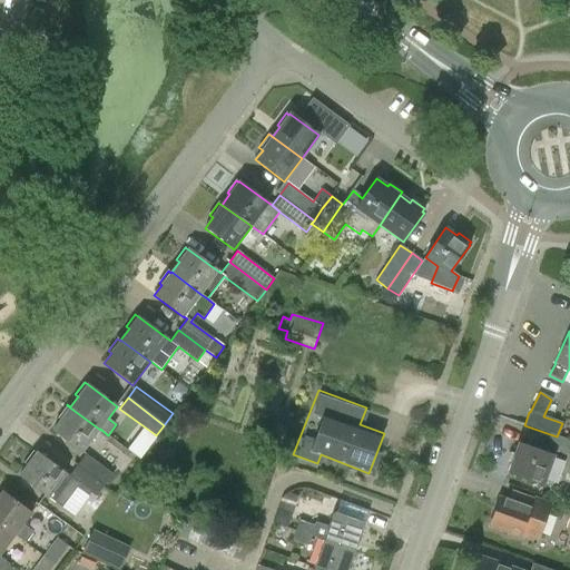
[(82,453),(100,430),(67,405),(58,416),(61,420),(52,431),(82,453)]
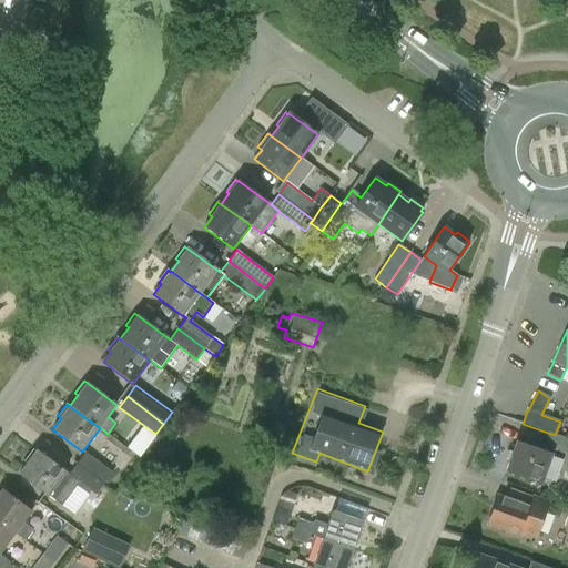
[(140,457),(156,435),(155,434),(154,433),(143,426),(128,448),(140,457)]
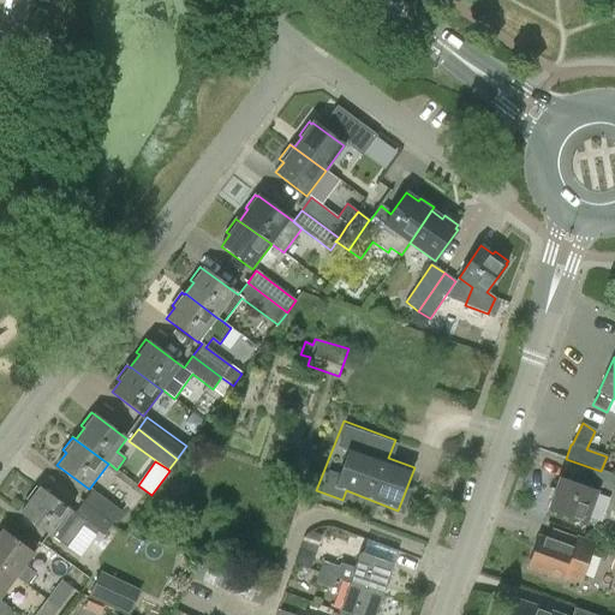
[(614,475),(601,471),(593,469),(589,483),(614,491),(614,475)]
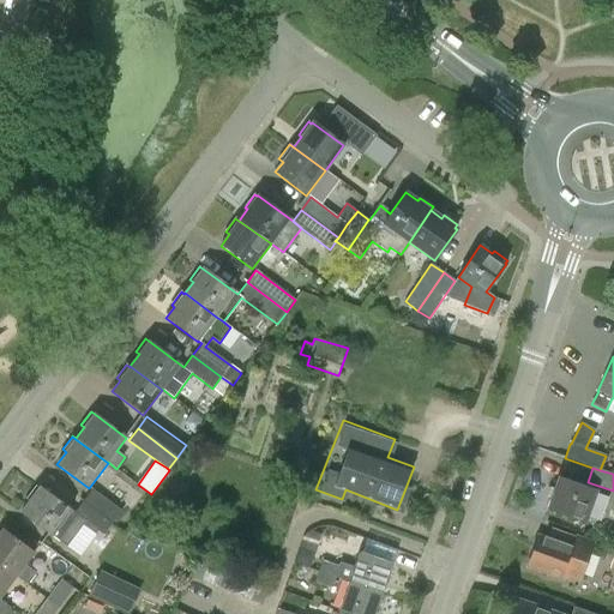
[(584,524),(596,491),(558,477),(546,511),(584,524)]
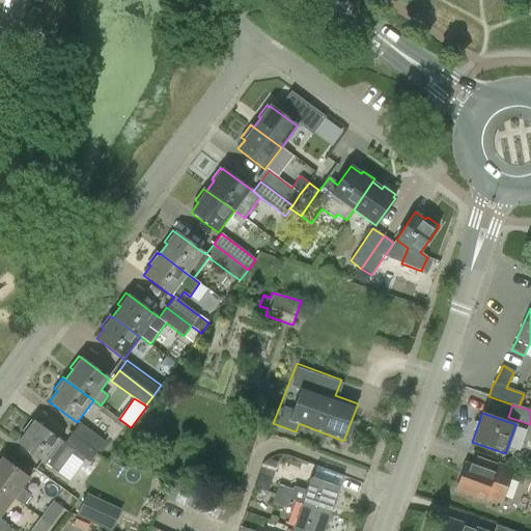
[(18,443),(45,464),(57,473),(74,451),(89,463),(96,452),(72,434),(64,444),(34,421),(33,422),(31,420),(22,431),(25,434),(18,443)]
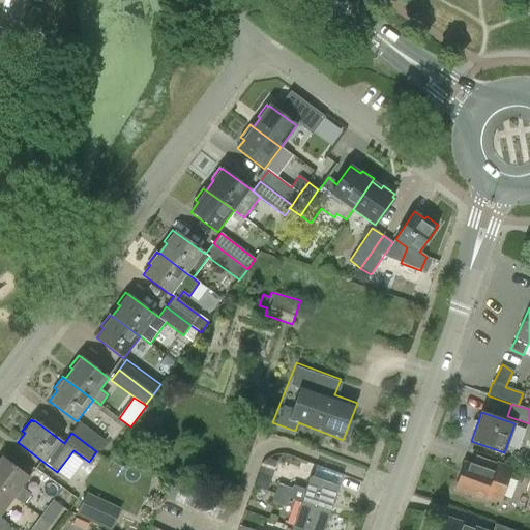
[(105,441),(80,422),(71,433),(96,451),(105,441)]
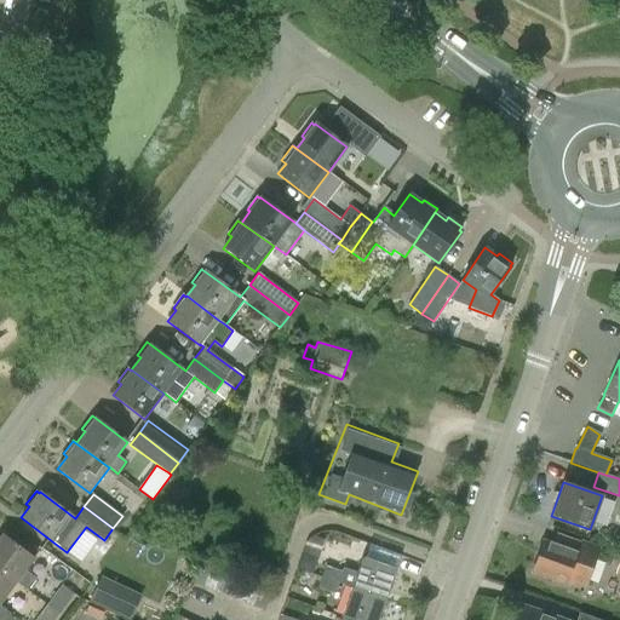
[(0,538),(0,569),(16,581),(27,590),(36,579),(24,570),(34,557),(3,534),(0,538)]
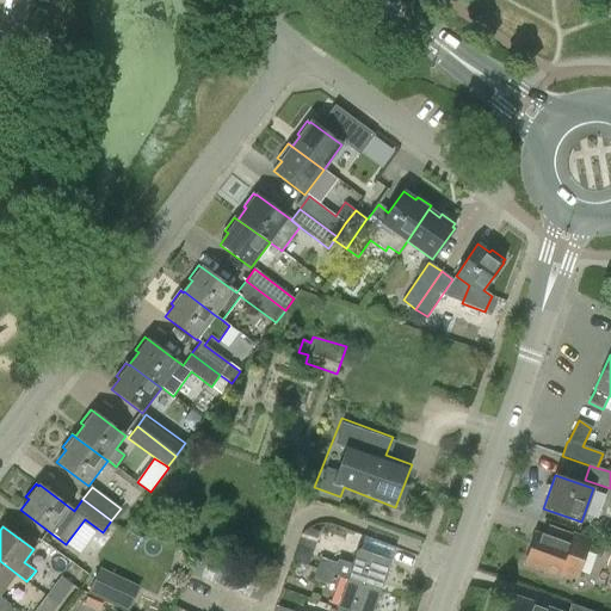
[(560,578),(561,574),(576,579),(591,538),(573,532),(568,545),(535,534),(524,566),(560,578)]
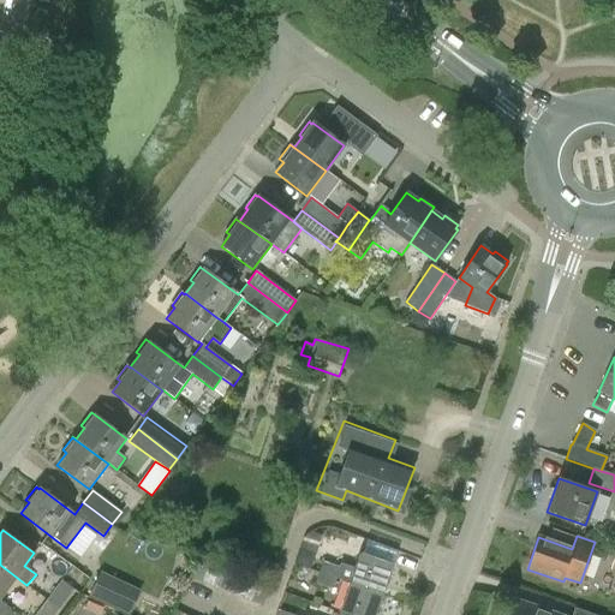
[(309,568),(314,554),(299,549),(294,562),(309,568)]
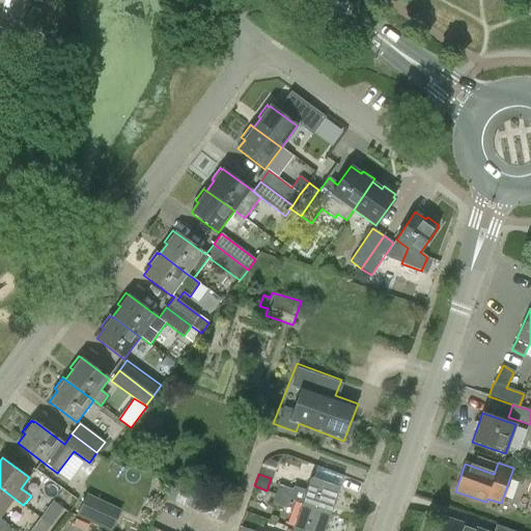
[(311,477),(307,491),(295,486),(292,490),(279,484),(276,494),(289,499),(302,503),(331,513),(339,487),(311,477)]
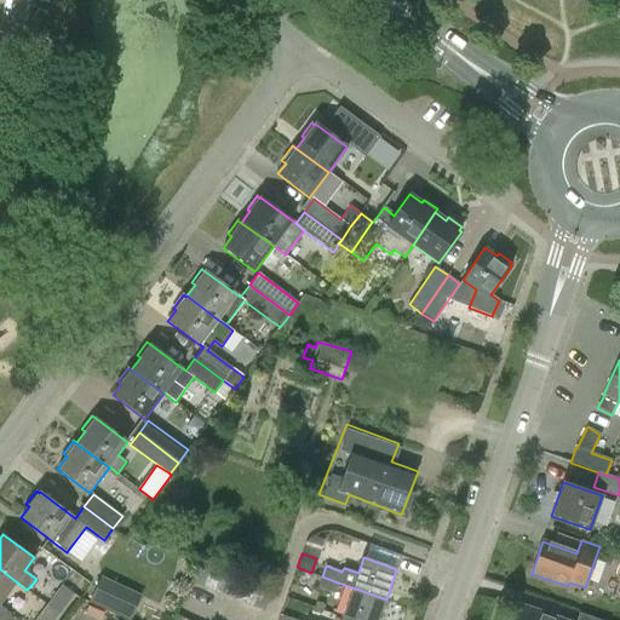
[(201,558),(191,581),(205,587),(213,563),(201,558)]
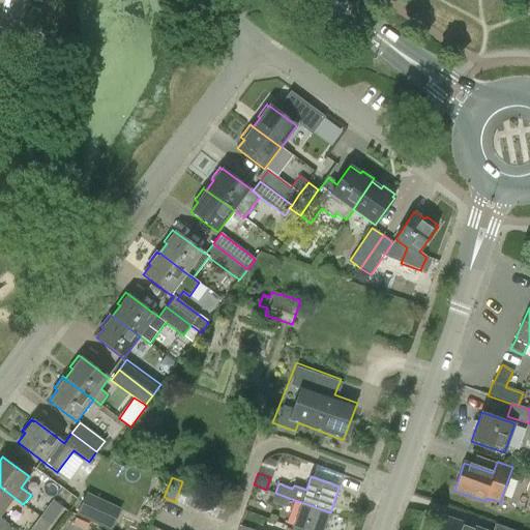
[(182,481),(175,502),(185,506),(193,486),(182,481)]
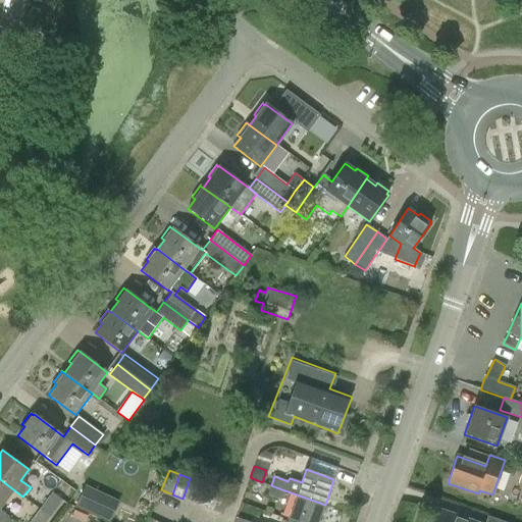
[(190,478),(183,499),(191,502),(199,481),(190,478)]
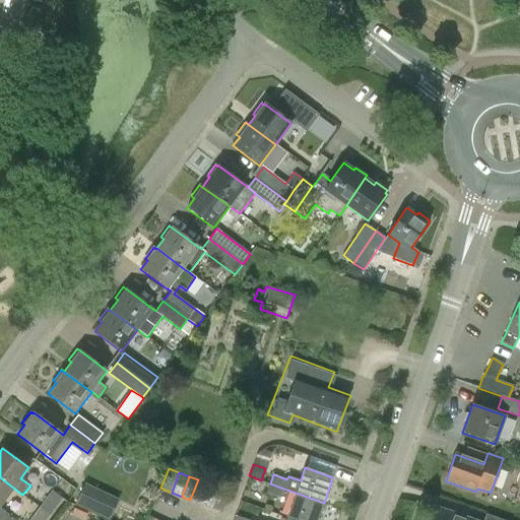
[(0,506),(13,488),(0,477),(0,506)]
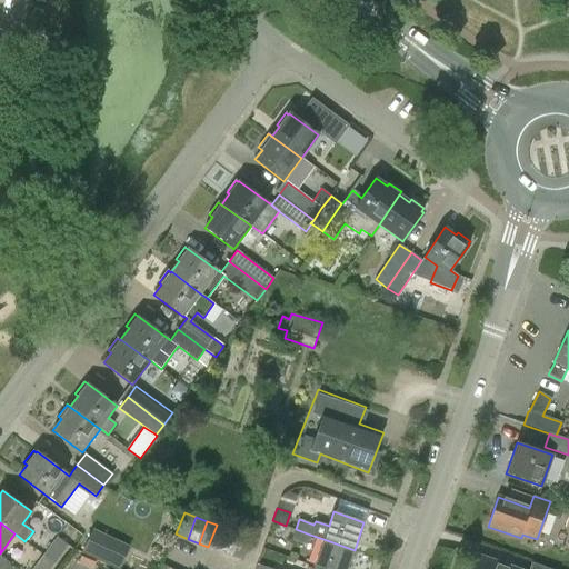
[(217,525),(208,547),(219,551),(229,529),(217,525)]
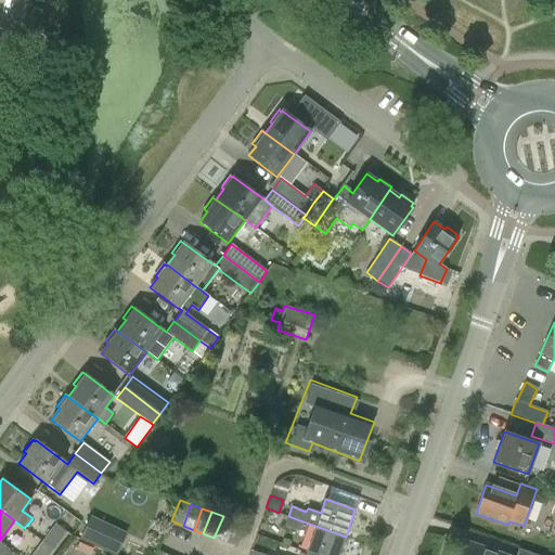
[(223,516),(214,538),(224,542),(233,520),(223,516)]
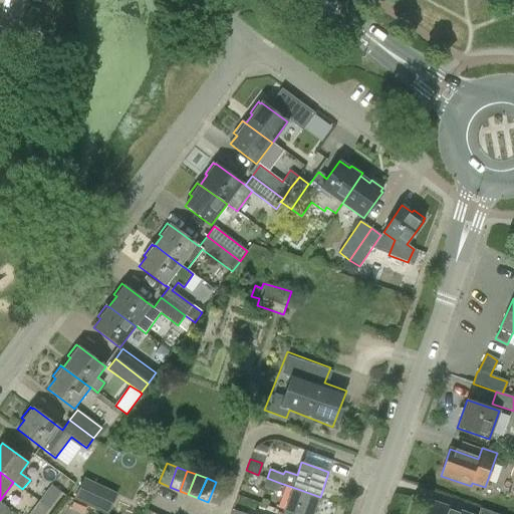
[(277,492),(280,483),(267,478),(264,487),(277,492)]
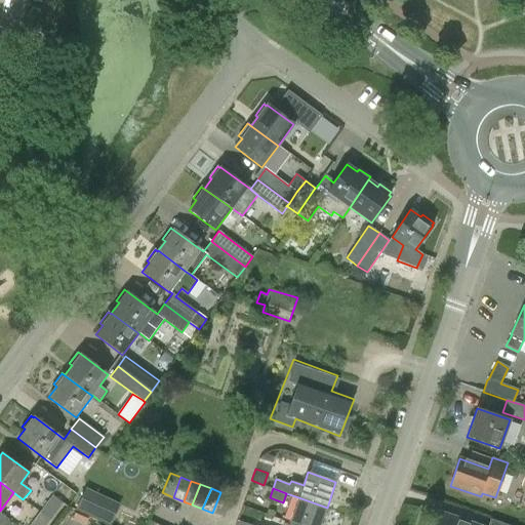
[(83,494),(77,508),(111,523),(117,510),(83,494)]
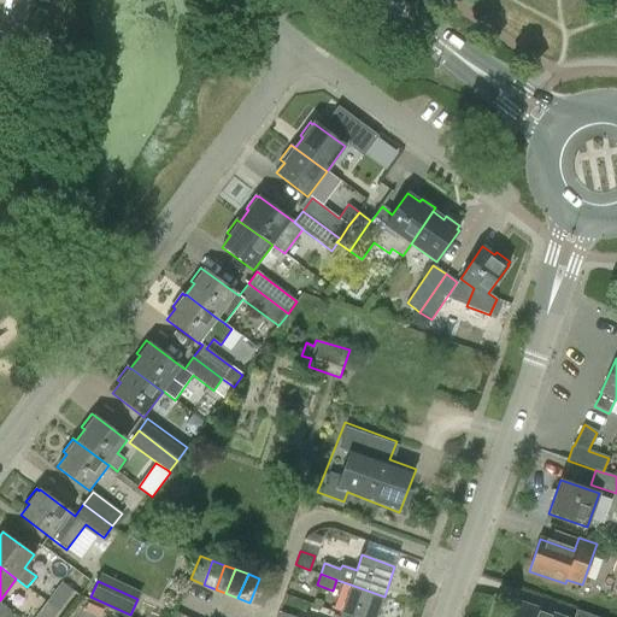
[(74,591),(62,582),(47,603),(58,611),(74,591)]
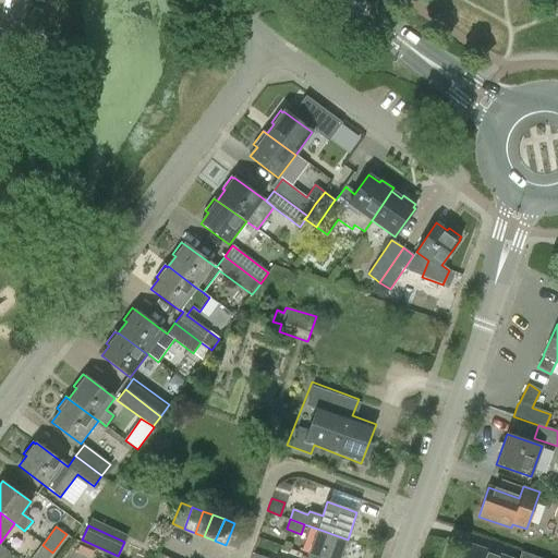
[(307,556),(313,557),(340,557),(348,540),(317,529),(307,556)]
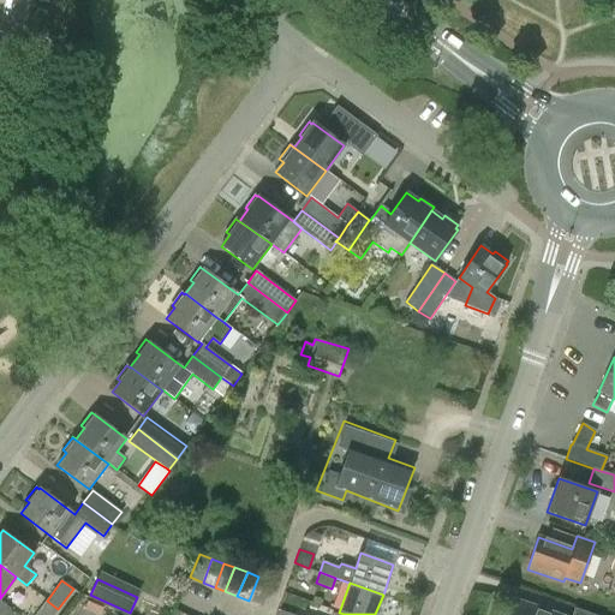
[(595,614),(574,608),(571,614),(559,614),(515,599),(509,614),(595,614)]
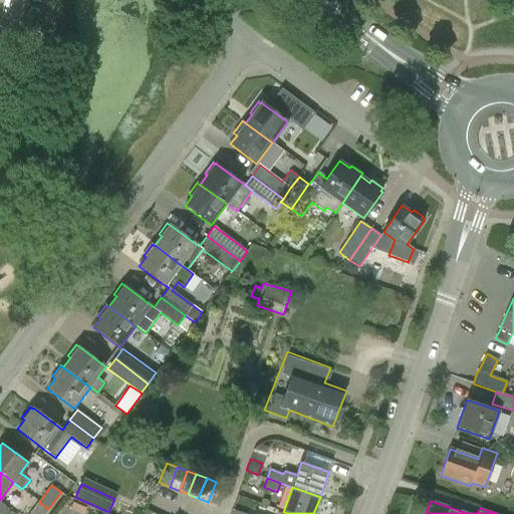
[(0,513),(4,513),(8,509),(0,502),(0,513)]
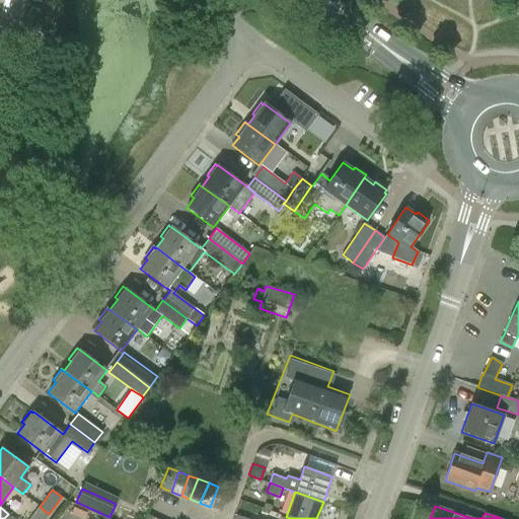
[(45,518),(49,514),(40,507),(29,518),(45,518)]
